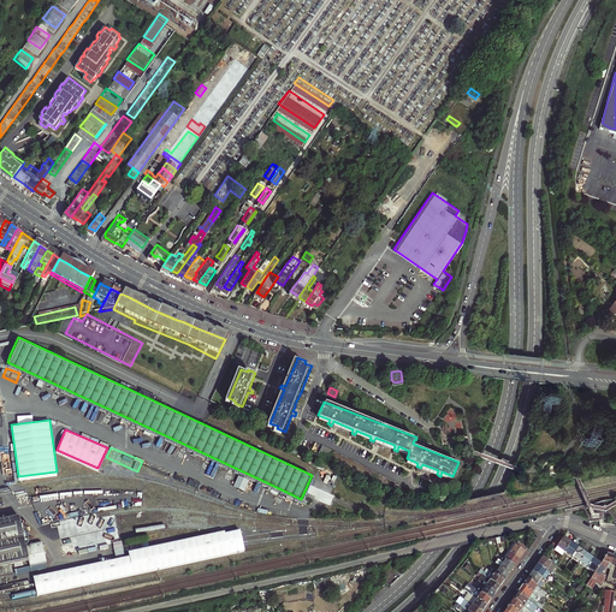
[(16,517),(9,518),(0,520),(0,565),(27,560),(17,517),(16,517)]
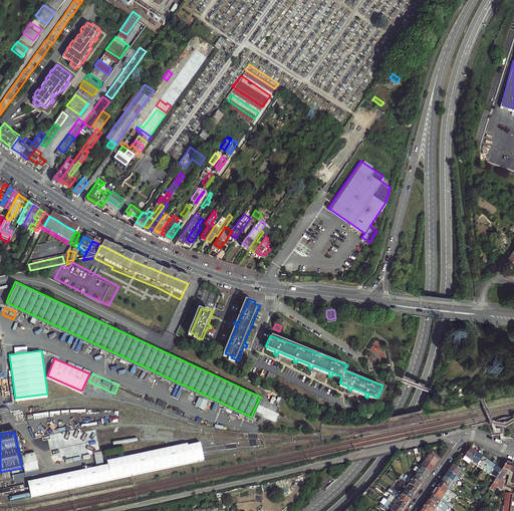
[(473,448),(469,445),(464,452),(474,459),(479,452),(473,448)]
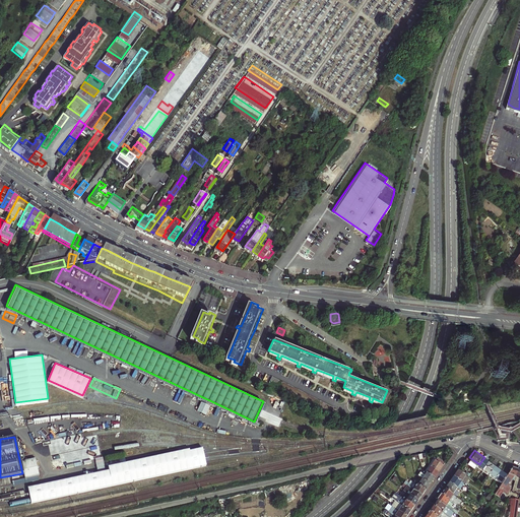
[(439,457),(436,455),(431,462),(441,469),(446,463),(448,460),(441,455),(439,457)]
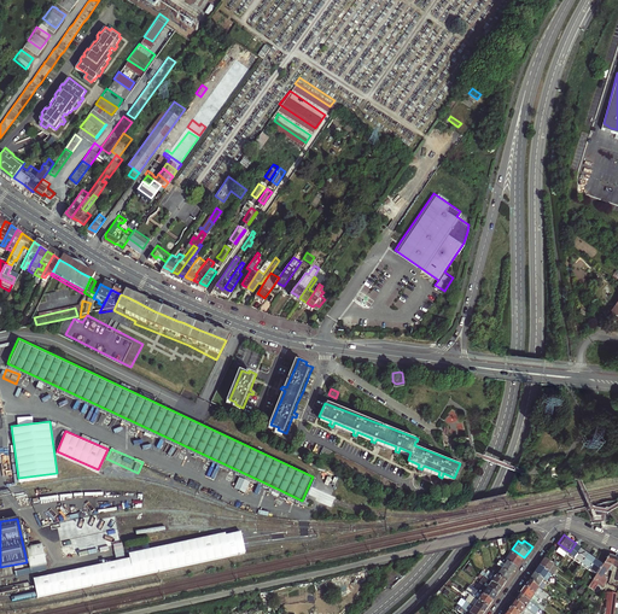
[(576,543),(570,551),(577,556),(583,548),(579,545),(576,543)]
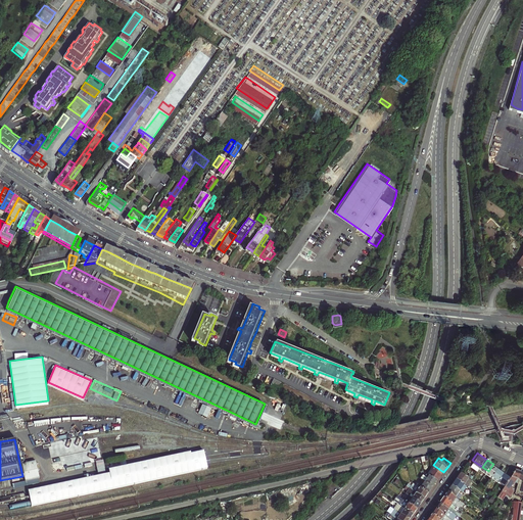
[(441,475),(443,472),(433,465),(433,464),(428,470),(439,478),(441,475)]
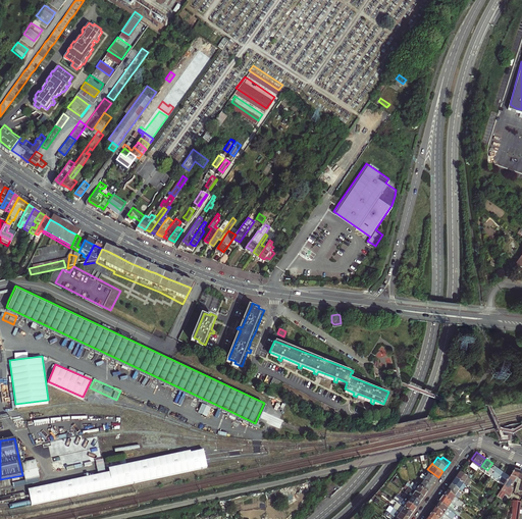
[(494,465),(492,463),(487,470),(493,475),(499,467),(494,465)]
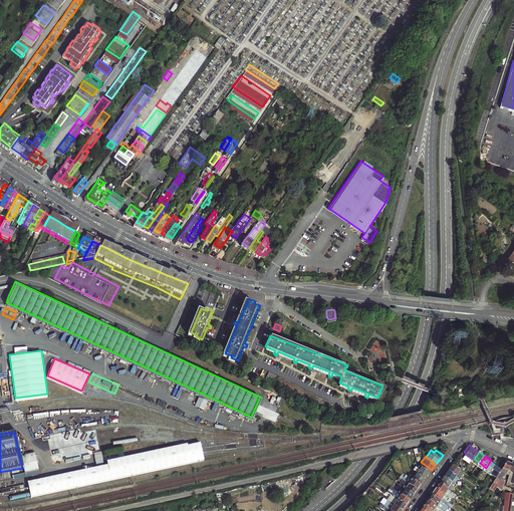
[(492,473),(497,465),(494,463),(491,460),(486,468),(492,473)]
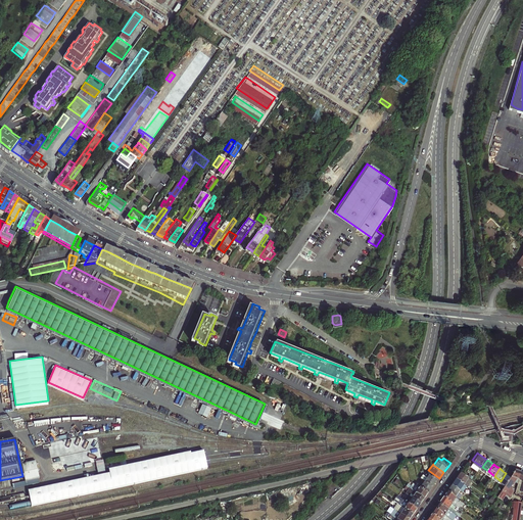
[(437,481),(439,478),(428,470),(427,470),(423,476),(424,476),(435,484),(437,481)]
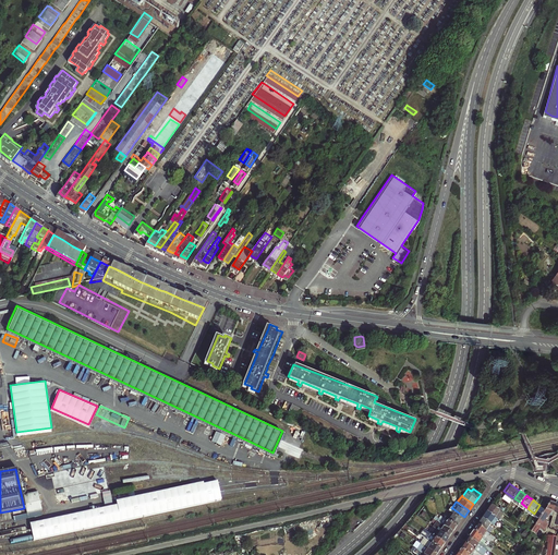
[(557,503),(556,503),(553,502),(547,510),(541,518),(549,523),(552,521),(548,519),(550,516),(555,518),(557,510),(557,505),(557,503)]
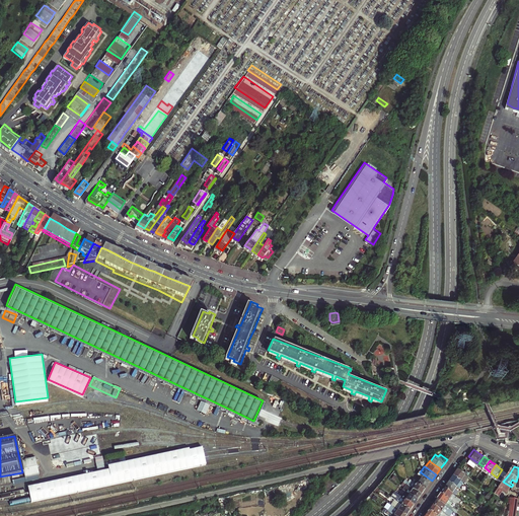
[(460,467),(457,471),(455,474),(462,480),(467,472),(460,467)]
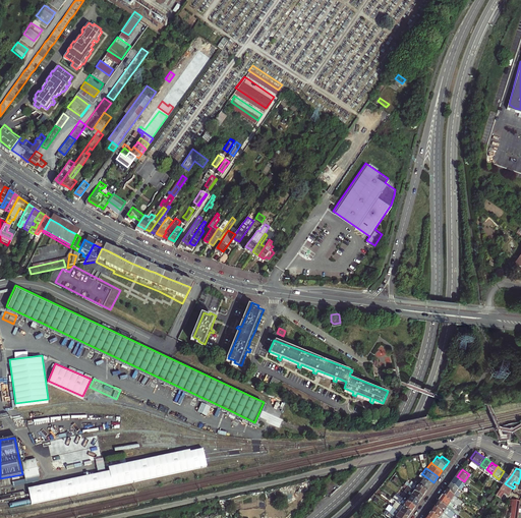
[(499,479),(505,483),(511,476),(507,473),(504,471),(499,479)]
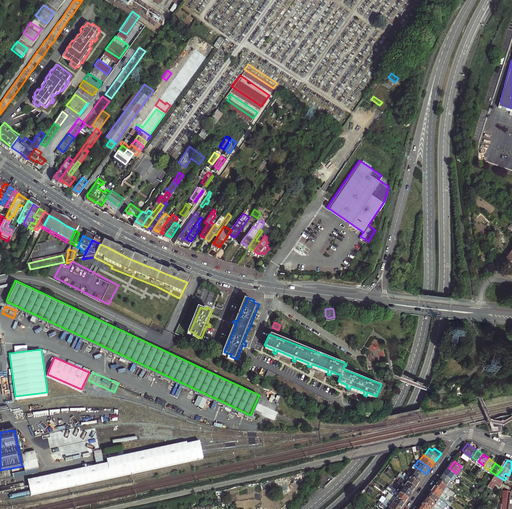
[(426,474),(415,466),(410,473),(421,481),(424,477),(426,474)]
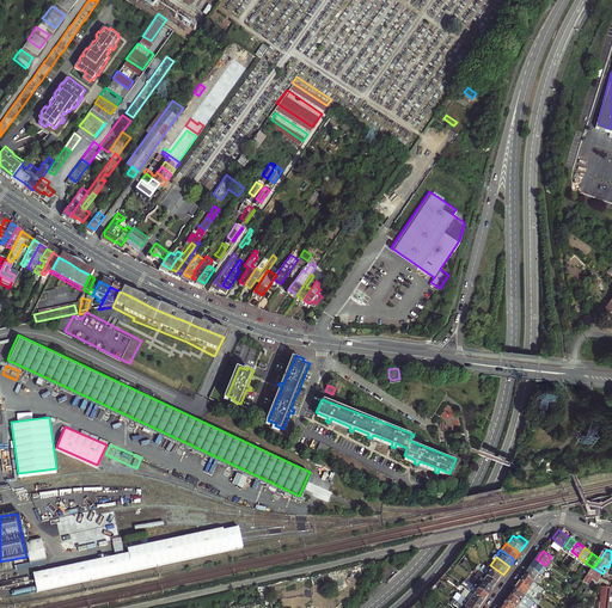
[(545,565),(537,559),(534,562),(532,565),(540,572),(545,575),(550,567),(545,565)]
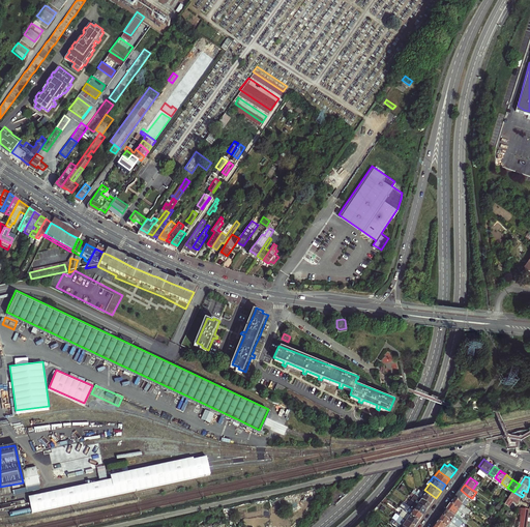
[(414,487),(412,489),(413,489),(433,502),(435,500),(436,498),(424,490),(419,486),(417,490),(414,487)]
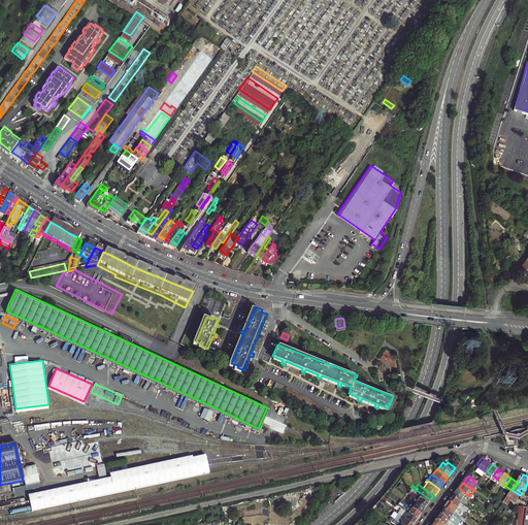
[(409,489),(415,492),(413,495),(427,506),(429,503),(431,500),(411,487),(409,489)]
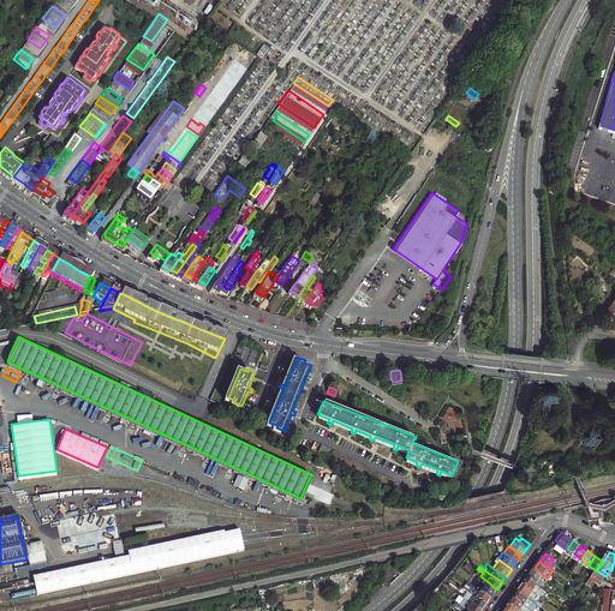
[(543,575),(535,568),(532,571),(529,576),(538,582),(543,575)]
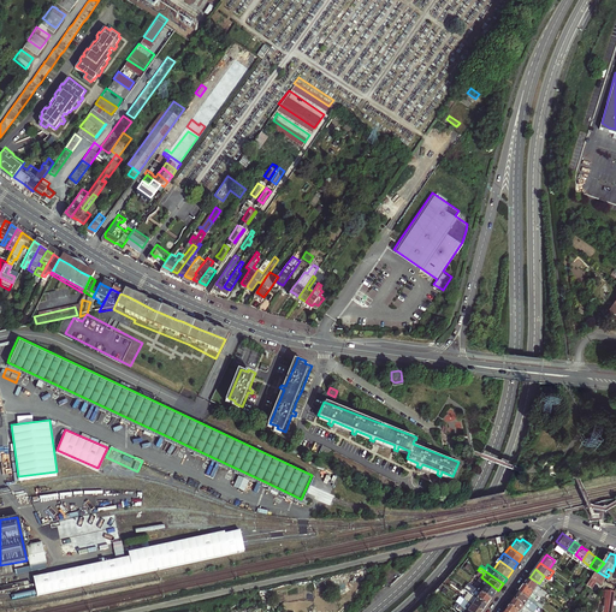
[(597,589),(598,589),(606,577),(597,571),(588,583),(596,588),(597,589)]
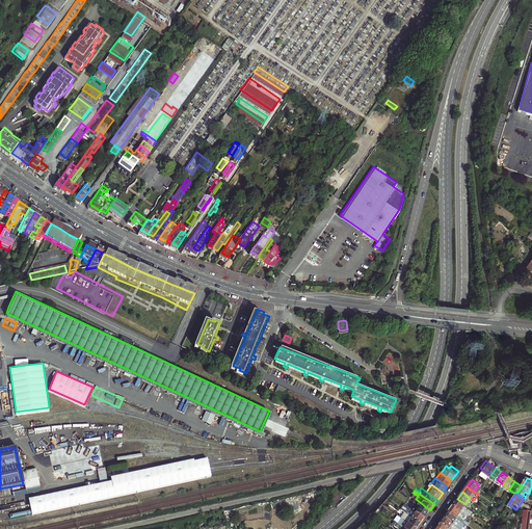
[(409,500),(407,502),(414,506),(426,516),(429,512),(430,510),(416,499),(413,503),(409,500)]
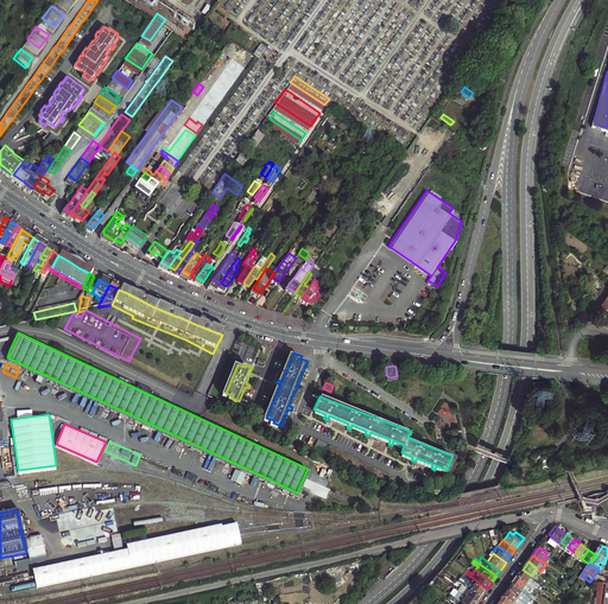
[(542,583),(532,576),(523,570),(523,571),(519,576),(532,585),(536,582),(537,583),(536,584),(539,586),(542,583)]
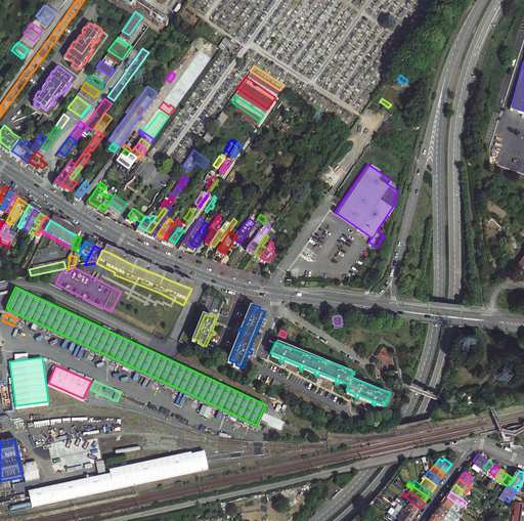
[(454,512),(459,505),(447,496),(444,501),(442,503),(454,512)]
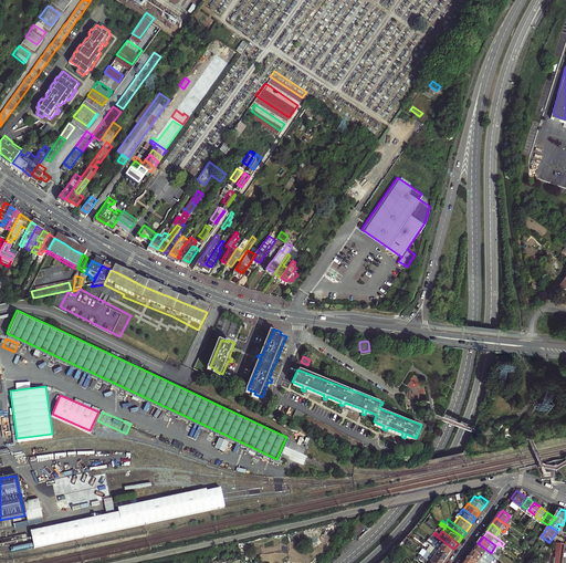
[(452,551),(453,549),(440,539),(437,542),(435,541),(433,543),(450,554),(452,551)]
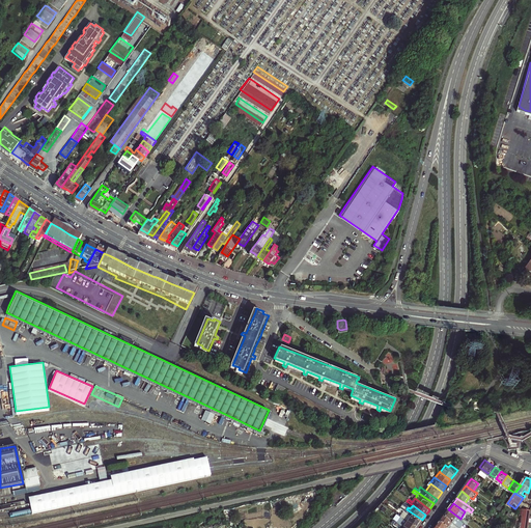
[(530,509),(524,508),(522,527),(525,527),(529,527),(530,519),(530,516),(530,509)]
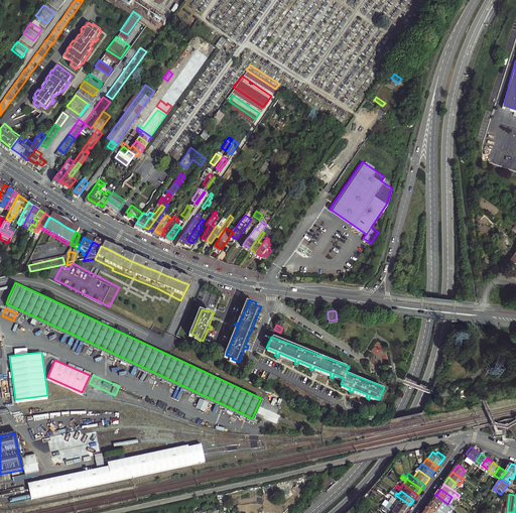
[(408,507),(410,505),(395,495),(392,500),(394,501),(406,510),(408,507)]
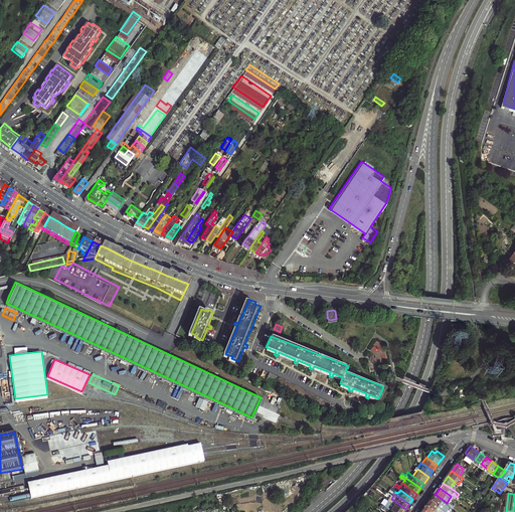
[(450,505),(447,503),(435,494),(433,497),(432,499),(446,510),(450,505)]
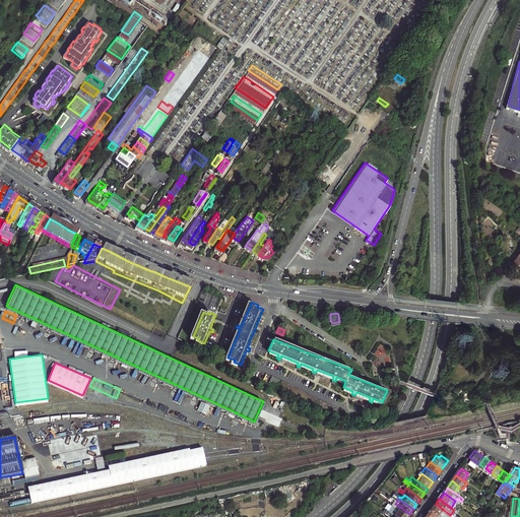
[(448,516),(450,515),(436,504),(434,507),(432,509),(442,516),(448,516)]
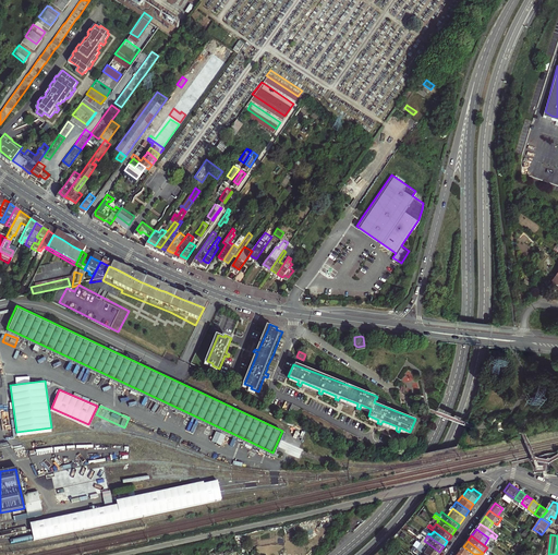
[(424,549),(432,554),(436,554),(437,554),(439,552),(426,542),(423,546),(421,544),(420,546),(424,549)]
